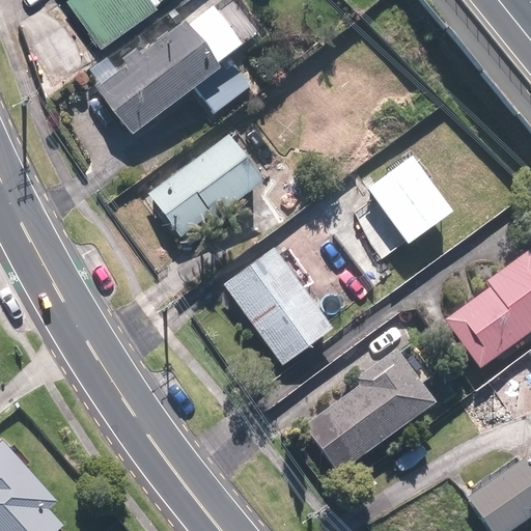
[(63,0),(103,51),(157,10),(154,6),(161,0),(63,0)]
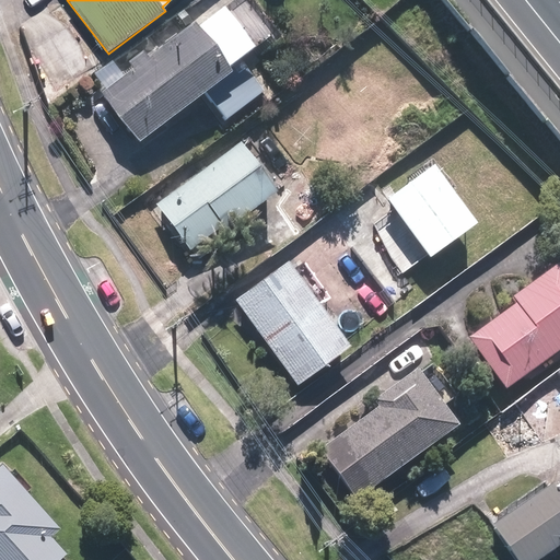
[(268,35),(244,3),(202,35),(195,25),(102,97),(139,146),(206,94),(228,123),(266,93),(244,66),(233,74),(228,67),(268,35)]
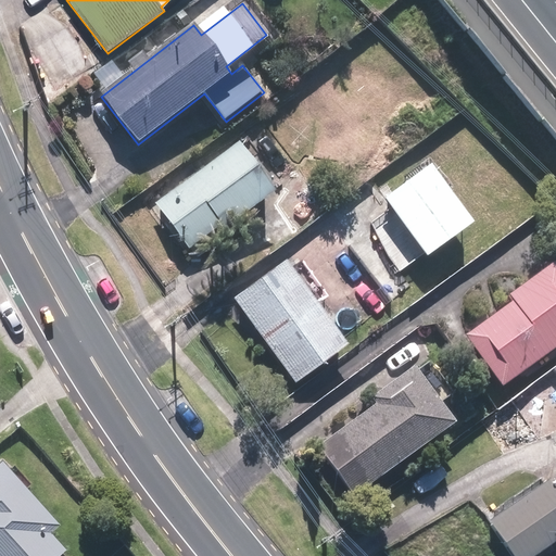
[(189,256),(274,194),(236,141),(151,203),(189,256)]
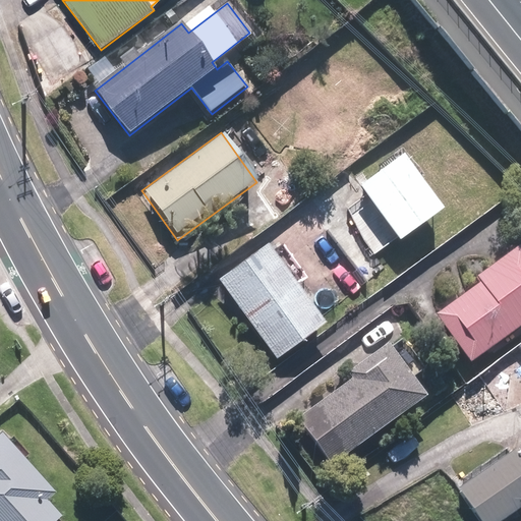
[(446,208),(406,153),(362,184),(401,239),(446,208)]
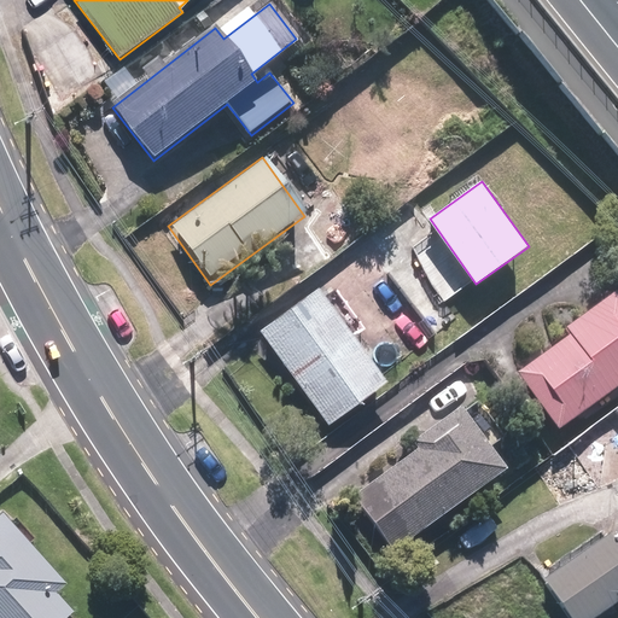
[(571,334),(517,373),(555,429),(617,384),(617,296),(614,292),(565,327),(571,334)]
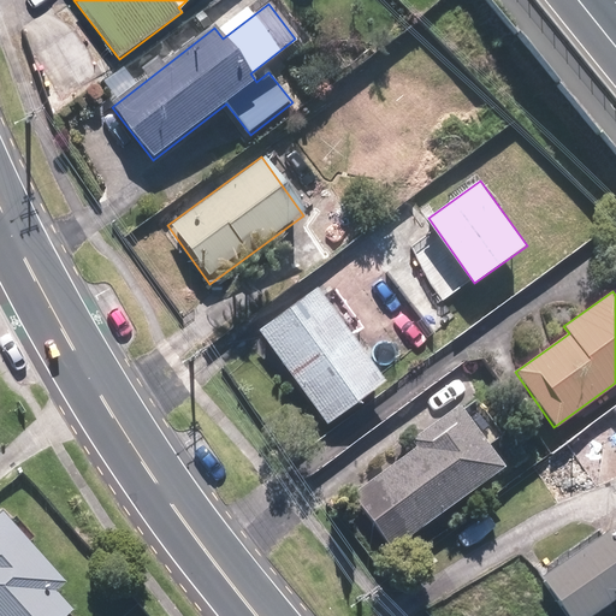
[(385,381),(378,371),(388,363),(362,329),(351,336),(320,294),(261,338),(326,425),(385,381)]
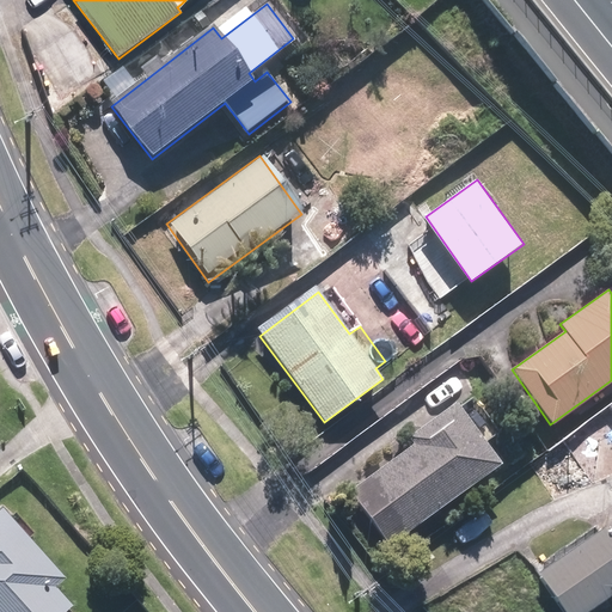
[(349,488),(389,545),(500,469),(460,412),(349,488)]
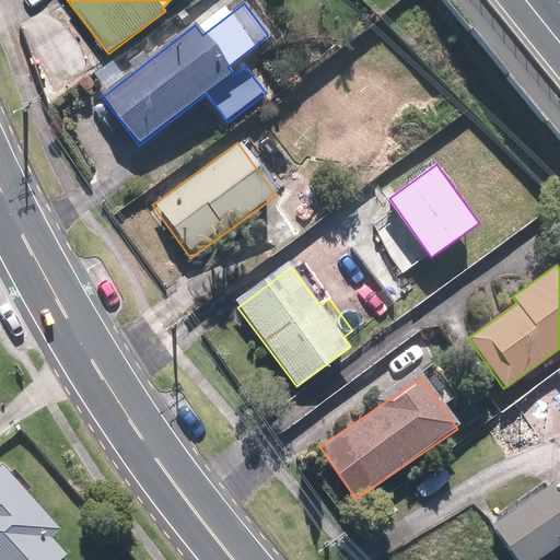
[(58,532),(24,496),(32,489),(7,462),(0,466),(0,559),(63,559),(68,557),(50,538),(58,532)]
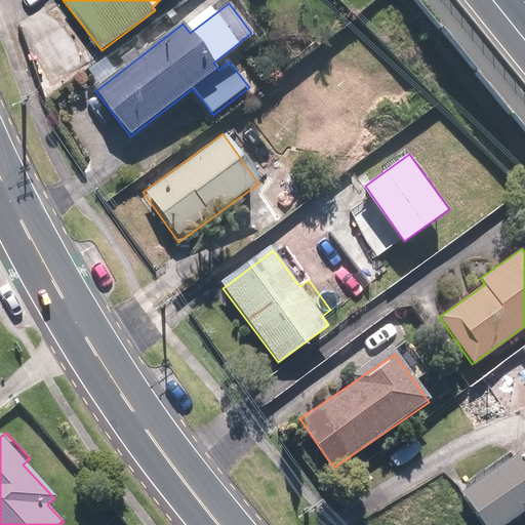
[(524,454),(521,458),(517,452),(460,492),(483,524),(506,524),(524,511),(524,454)]
